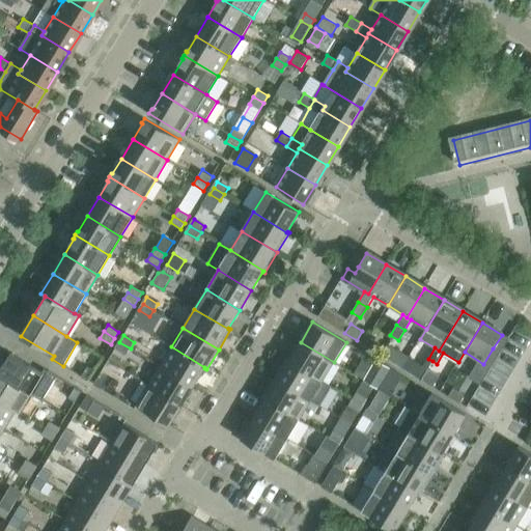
[(370,337),(365,345),(375,352),(381,343),(370,337)]
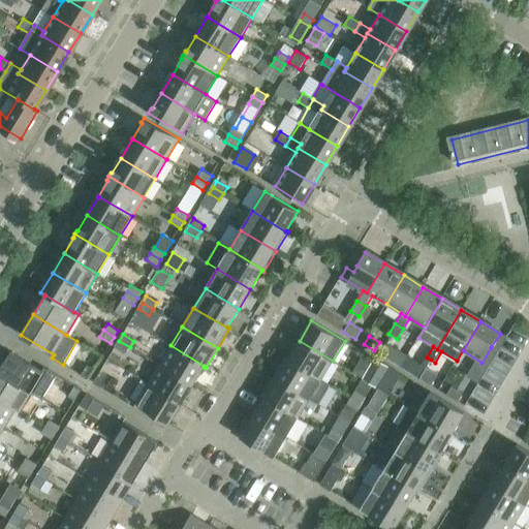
[(116,347),(126,353),(130,347),(119,341),(116,347)]
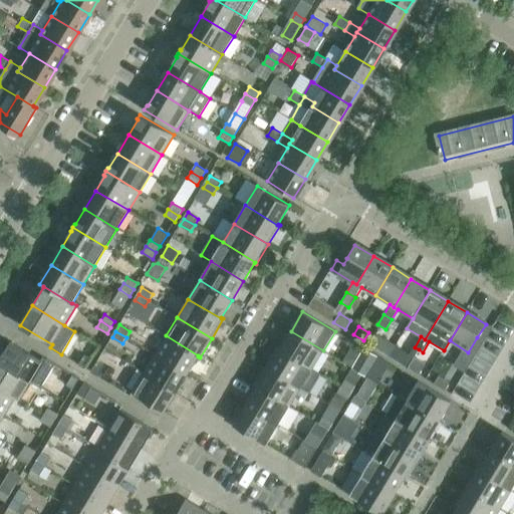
[(291,331),(280,348),(279,349),(312,369),(323,350),(291,331)]
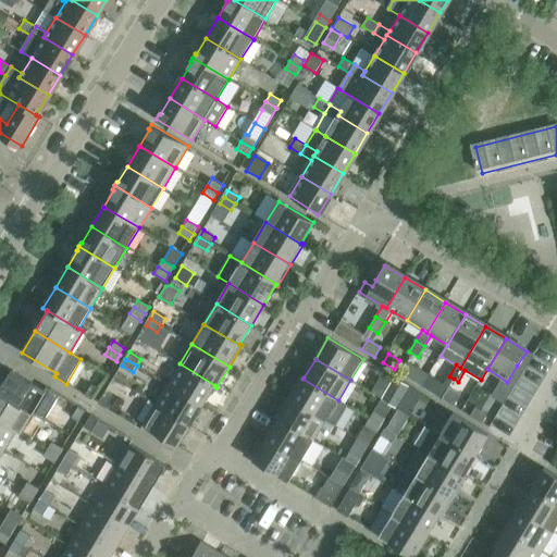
[(409,361),(401,374),(408,378),(416,366),(409,361)]
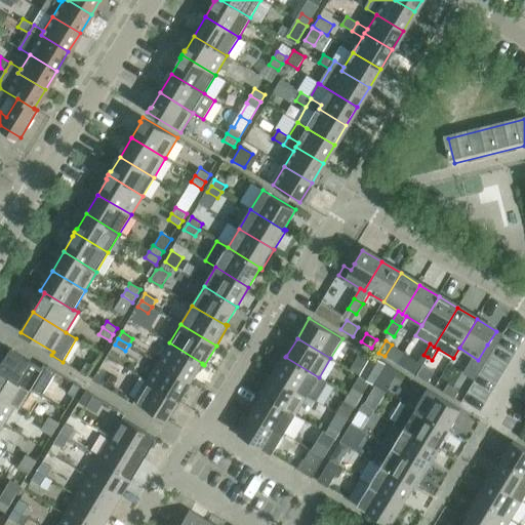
[(158,362),(191,381),(202,364),(202,363),(169,342),(158,362)]
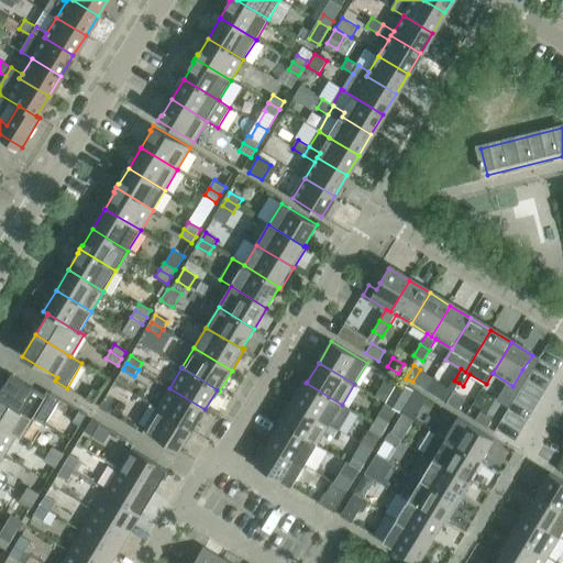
[(46,396),(11,374),(0,392),(0,397),(33,417),(45,424),(59,399),(48,393),(46,396)]
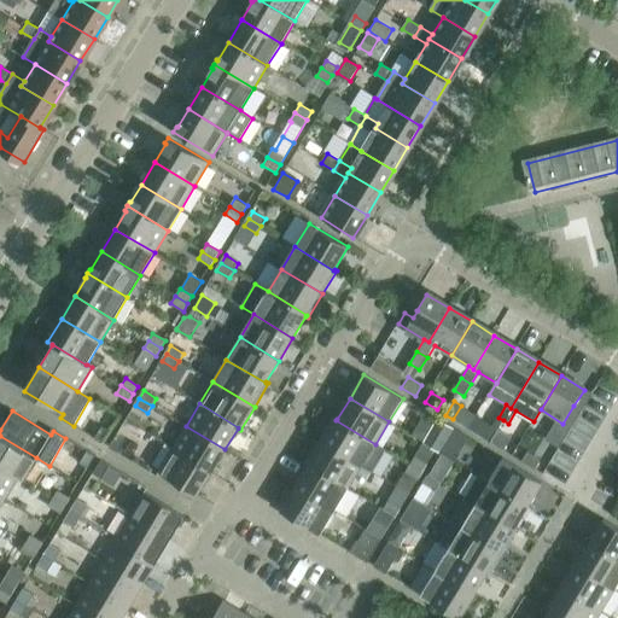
[(337,419),(334,418),(320,441),(361,466),(372,472),(385,450),(375,444),(336,420),(337,419)]
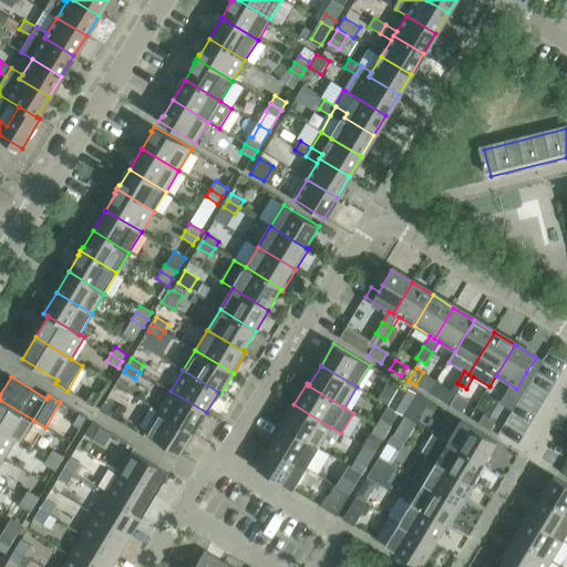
[(457,383),(445,403),(450,405),(456,394),(462,385),(457,383)]
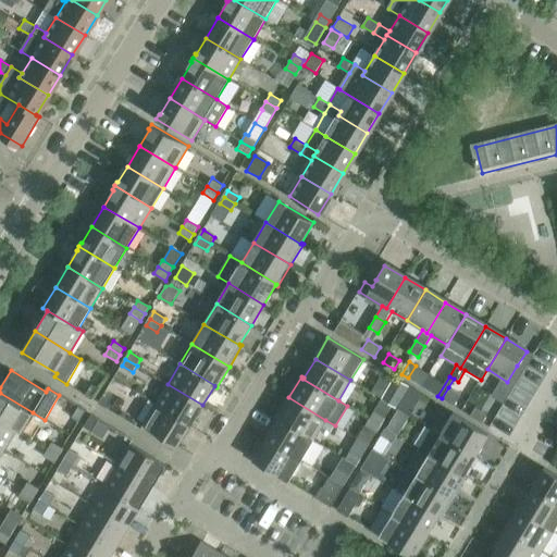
[(395,407),(408,386),(397,379),(384,400),(395,407)]
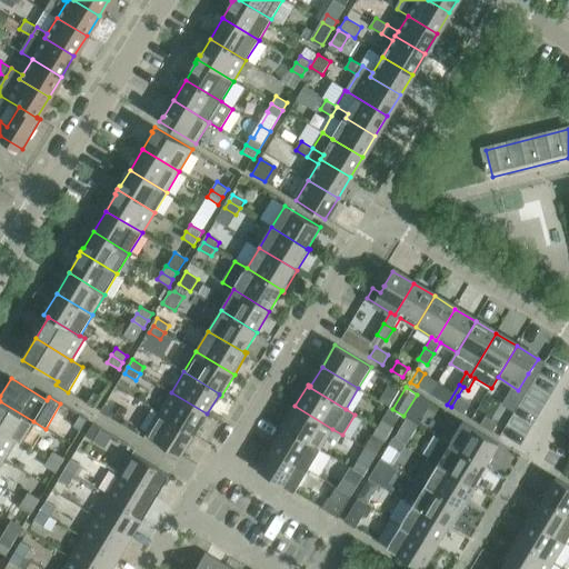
[(95,409),(101,398),(93,392),(87,403),(95,409)]
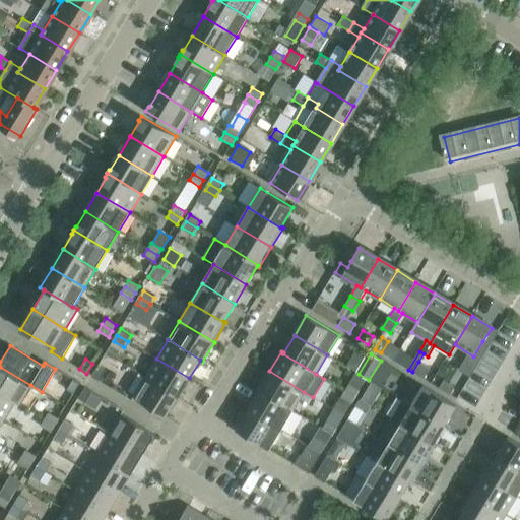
[(145,377),(178,397),(189,378),(156,359),(145,377)]
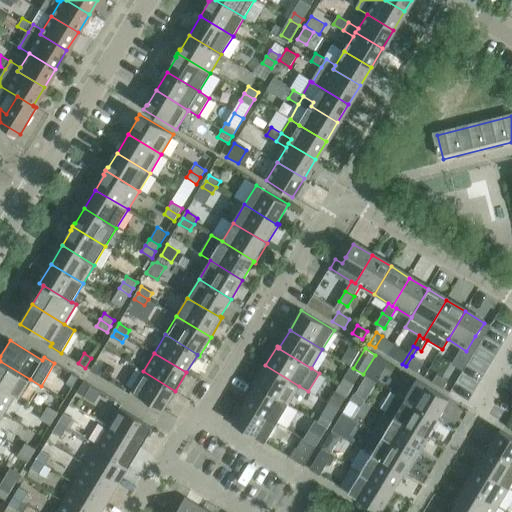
[(375,355),(363,374),(366,376),(375,381),(387,362),(375,355)]
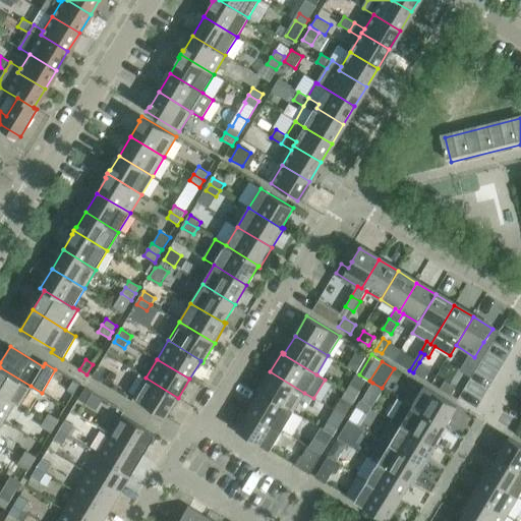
[(14,403),(19,406),(31,386),(0,367),(0,393),(15,402),(14,403)]
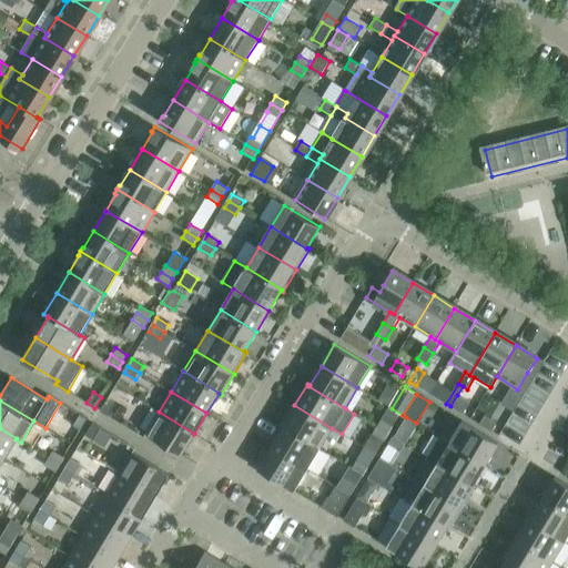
[(100,412),(108,416),(114,405),(107,401),(100,412)]
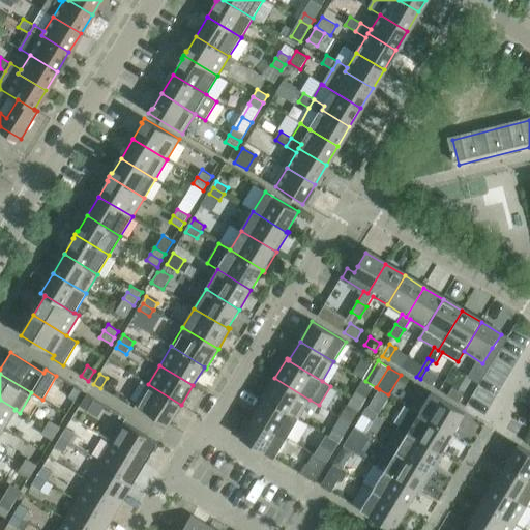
[(262,399),(265,400),(265,399),(298,418),(310,400),(274,378),(262,399)]
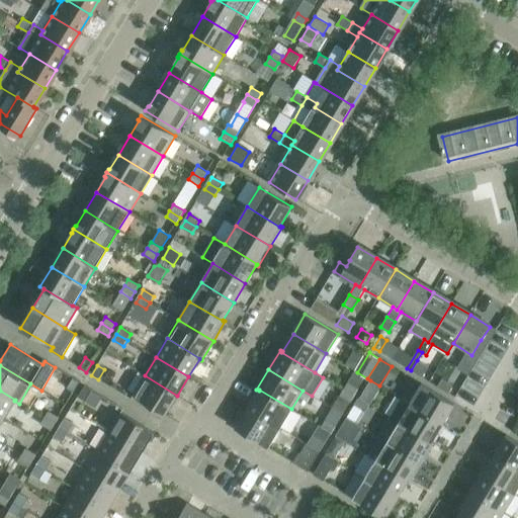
[(133,396),(165,415),(177,396),(145,375),(133,396)]
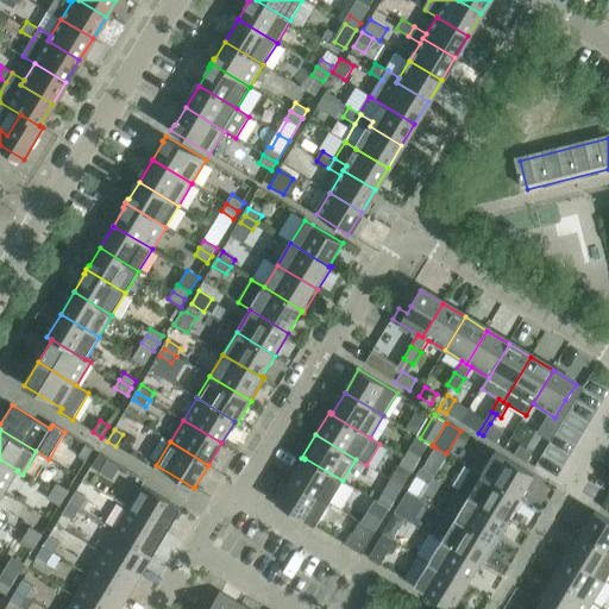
[(77,456),(86,460),(93,449),(85,444),(77,456)]
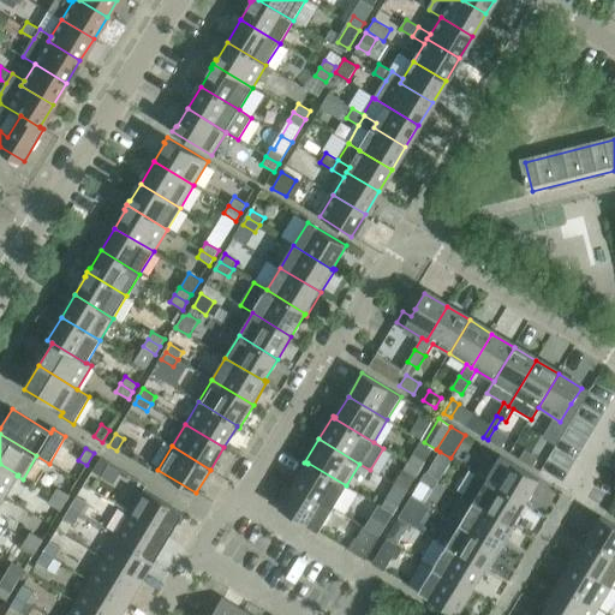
[(518,458),(531,466),(537,457),(523,449),(518,458)]
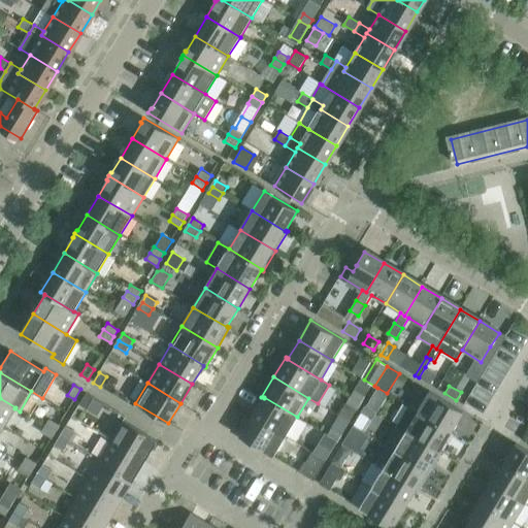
[(364,397),(354,391),(351,397),(361,403),(364,397)]
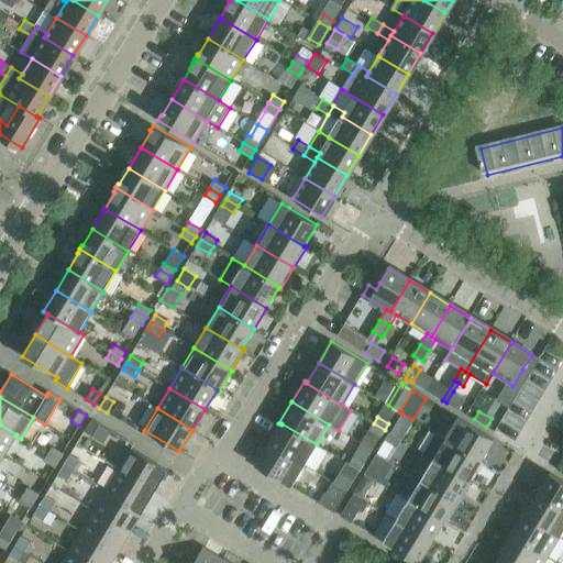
[(494,439),(459,418),(445,440),(481,461),(494,439)]
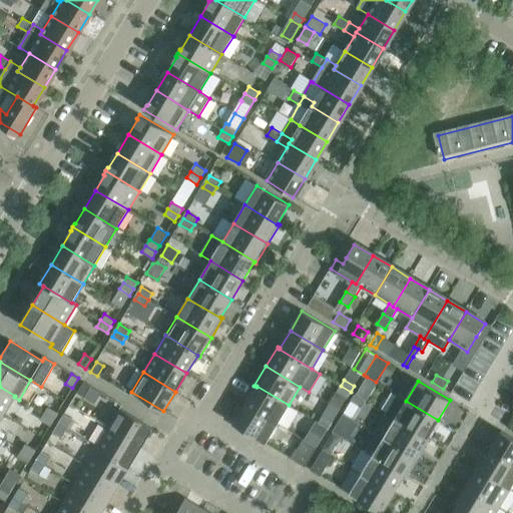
[(85,397),(91,387),(83,383),(77,393),(85,397)]
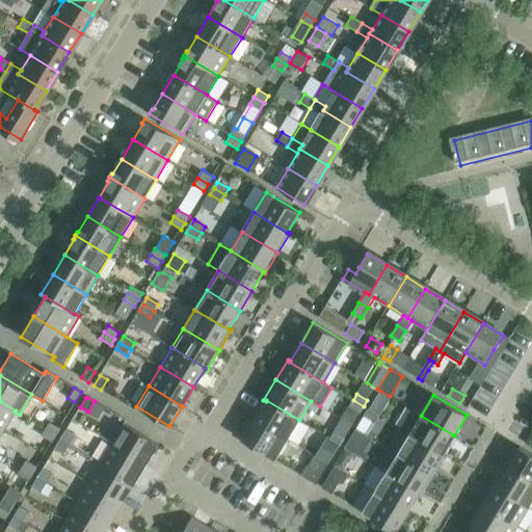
[(373,403),(369,409),(379,417),(383,409),(386,406),(386,405),(375,399),(373,403)]
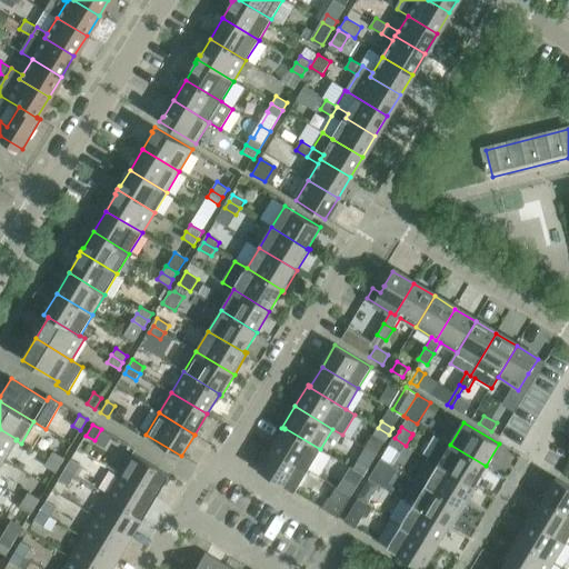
[(285,428),(285,429),(272,449),(308,470),(320,449),(285,428)]
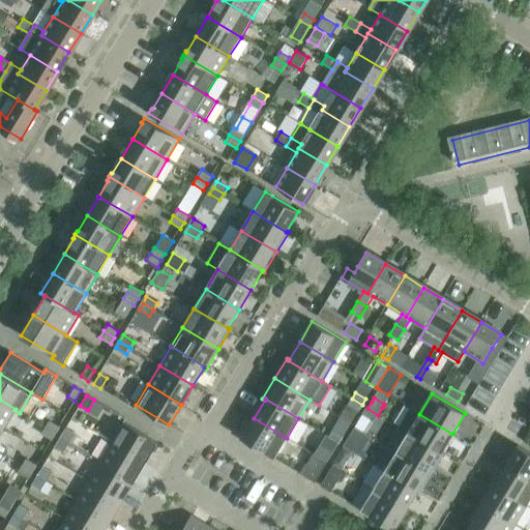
[(348,406),(358,412),(362,405),(352,399),(348,406)]
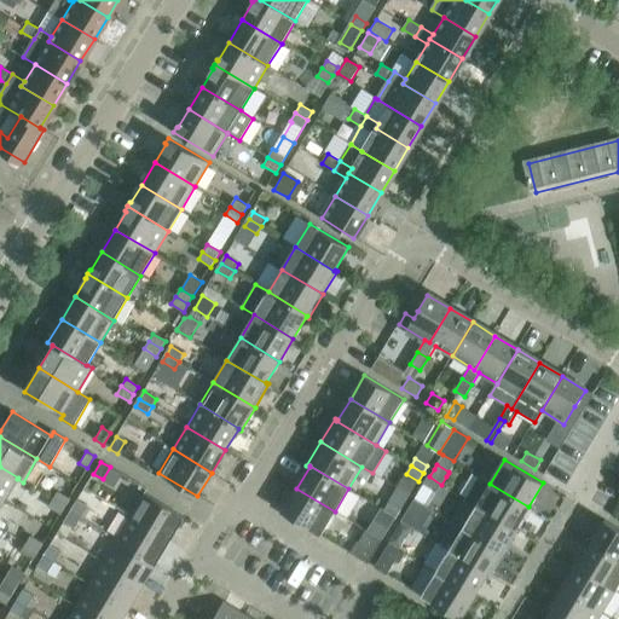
[(0,497),(5,501),(17,479),(18,478),(0,467),(0,497)]
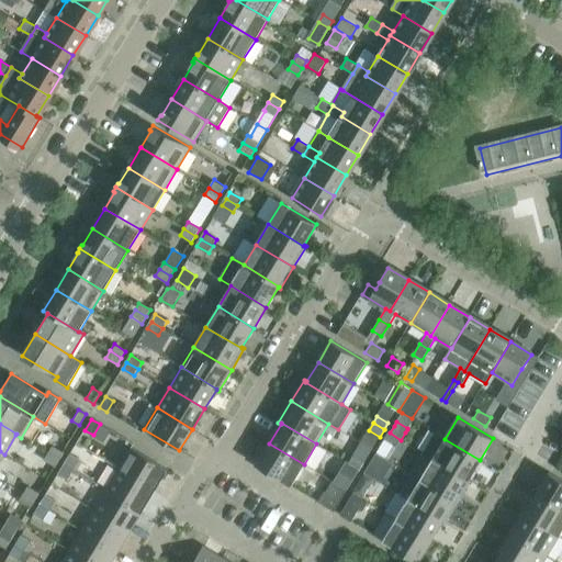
[(385,440),(396,447),(401,440),(390,433),(385,440)]
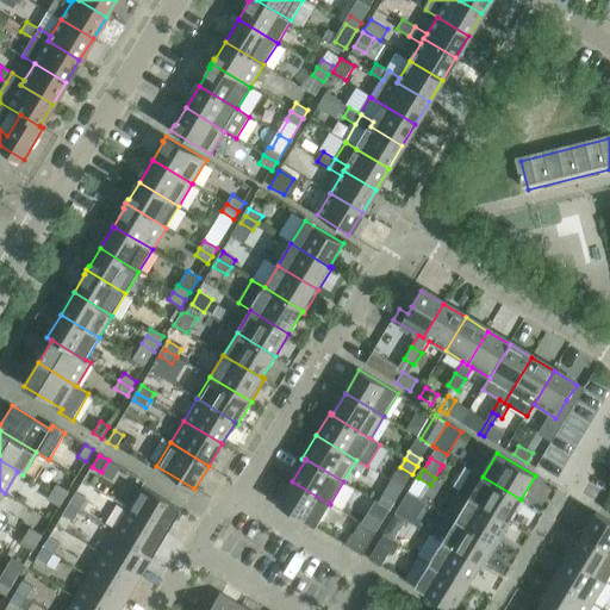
[(470,498),(508,521),(509,520),(521,499),(483,477),(470,498)]
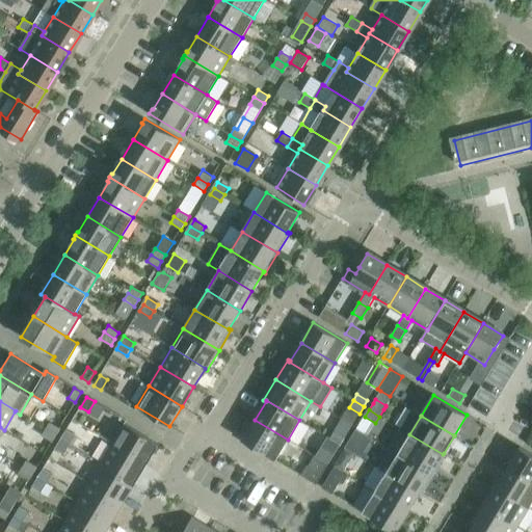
[(242,440),(255,447),(275,460),(288,440),(255,420),(242,440)]
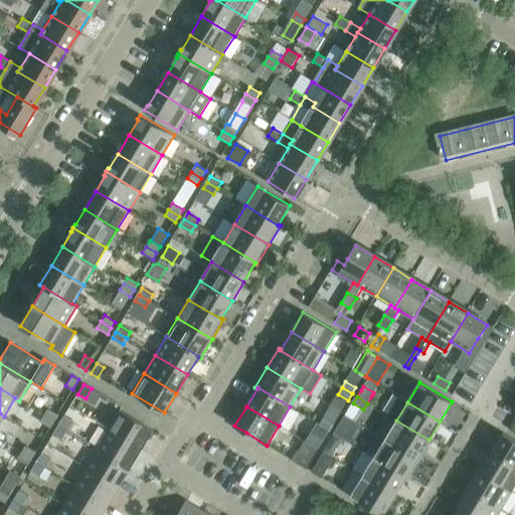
[(58,414),(47,407),(42,414),(53,421),(58,414)]
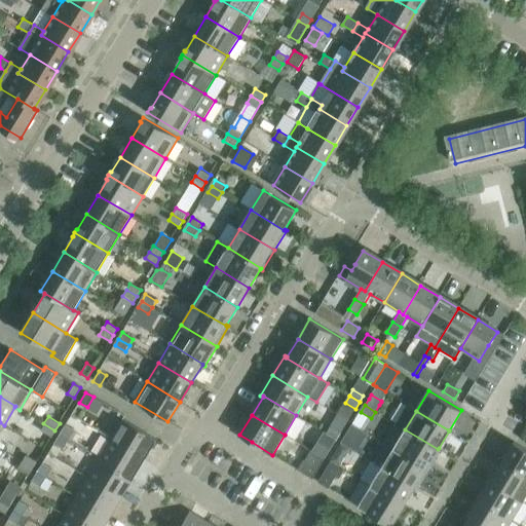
[(157,440),(123,419),(111,440),(145,459),(157,440)]
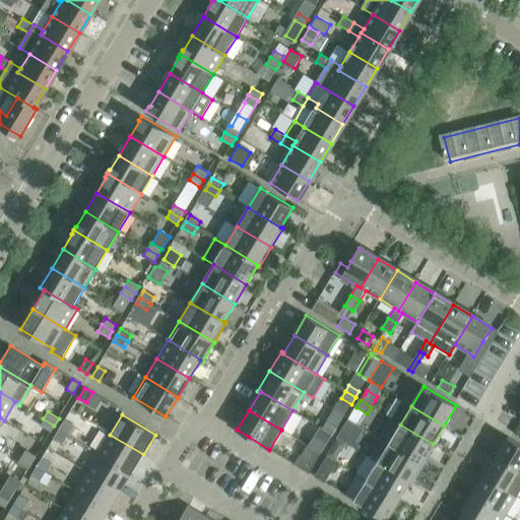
[(39,426),(50,433),(54,426),(43,418),(39,426)]
